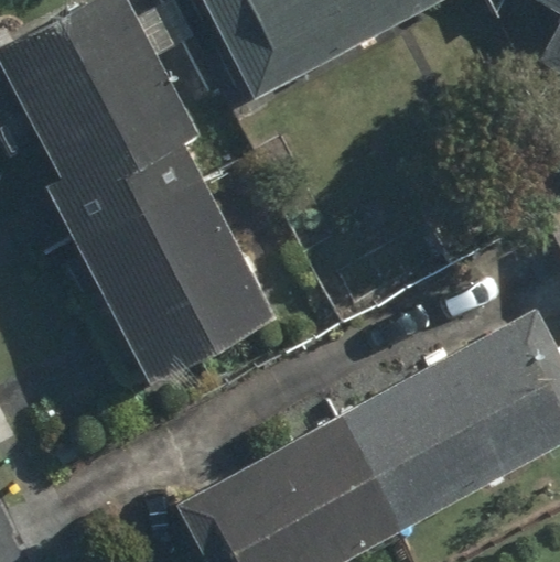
[(150,381),(275,316),(186,148),(202,139),(129,0),(86,0),(0,44),(0,66),(60,181),(49,186),(150,381)]
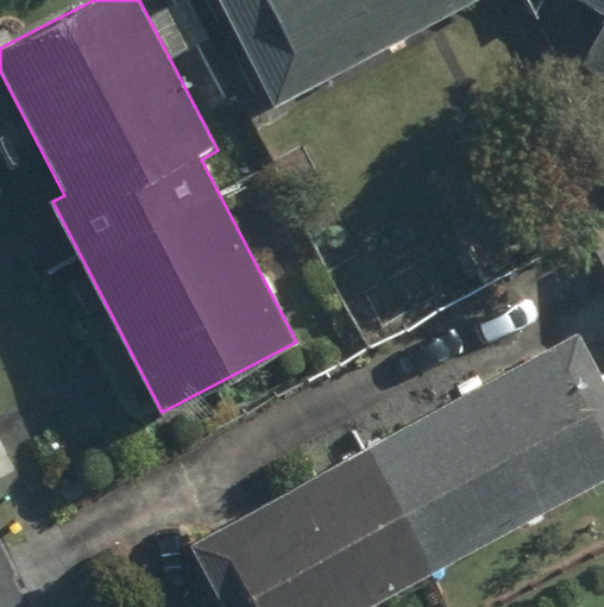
[(214,0),(270,107),(479,0),(214,0)]
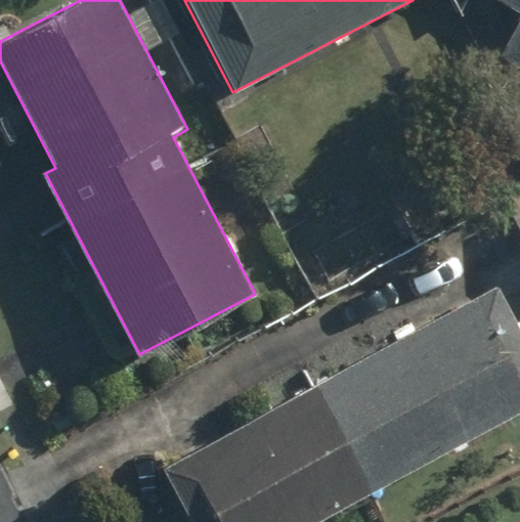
[(519,24),(500,60),(519,72),(519,0),(502,0),(519,10),(519,24)]
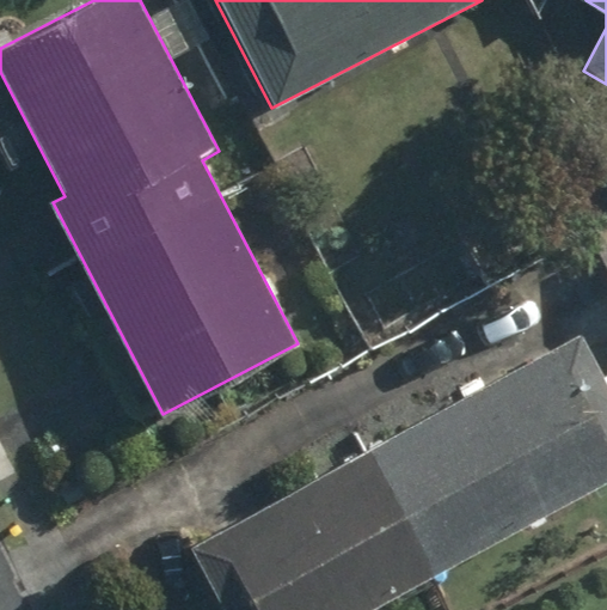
[(190,548),(222,609),(368,609),(606,485),(606,383),(580,334),(190,548)]
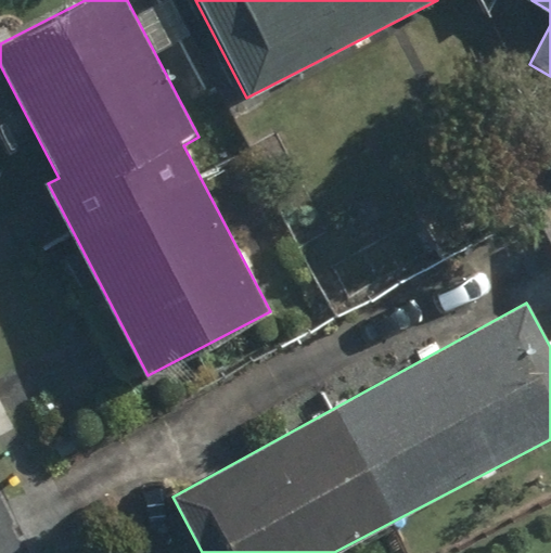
All buildings are outlined.
